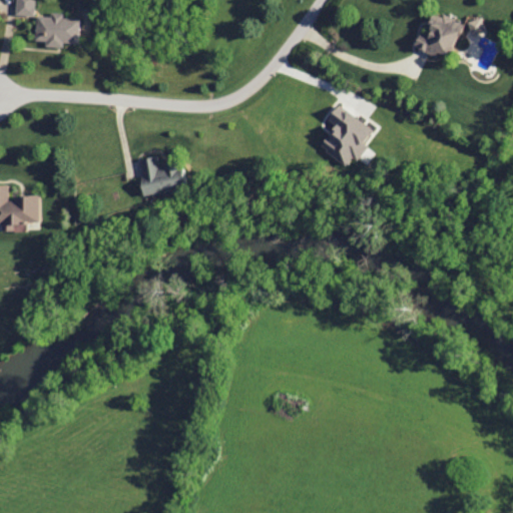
[(35,0),(16,0),(16,15),(35,15),(35,0)]
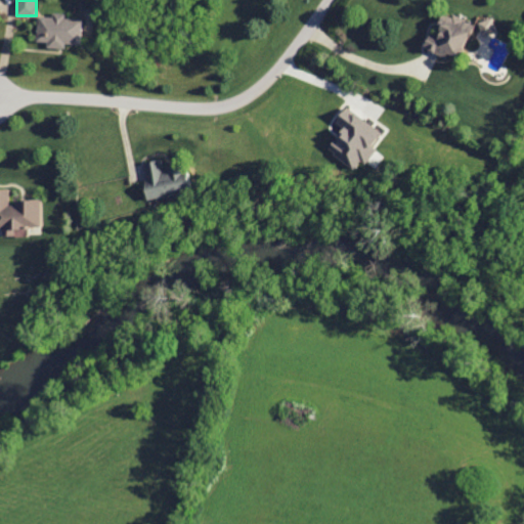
[(473,28),(445,9),(432,30),(431,29),(421,45),(443,59),(447,53),(453,57),(473,28)]
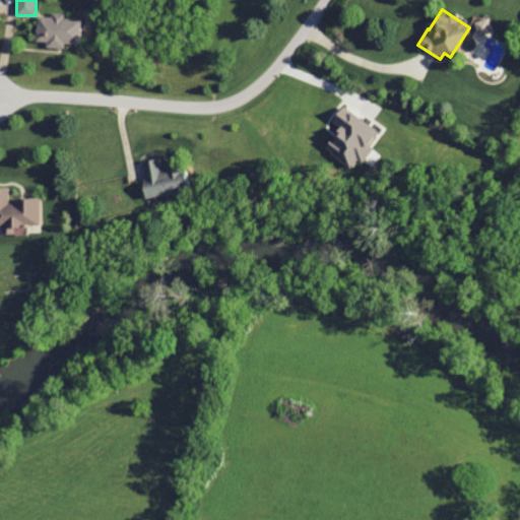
[(37,16),(36,42),(46,42),(46,48),(65,48),(65,44),(79,45),(80,19),(64,18),(64,13),(53,12),(52,17),(37,16)]
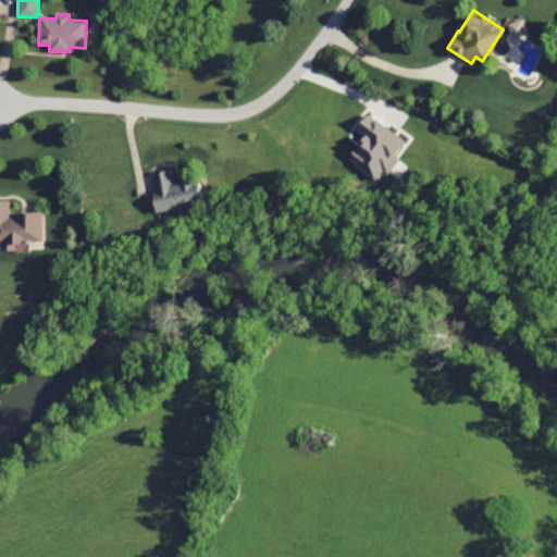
[(405,141),(368,112),(356,128),(366,136),(348,158),(376,180),(384,170),(388,173),(400,158),(395,155),(405,141)]
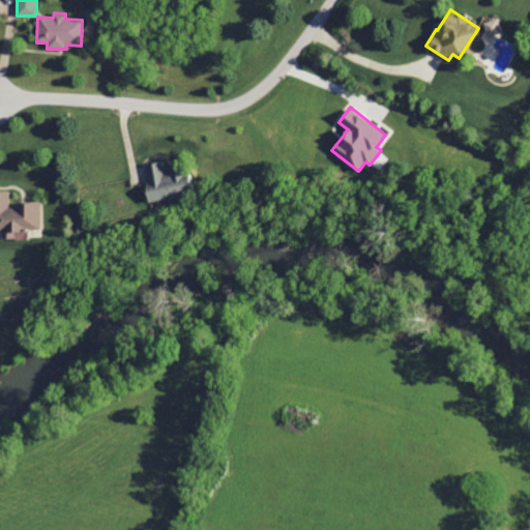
[(146,167),(153,202),(181,196),(182,199),(195,197),(190,174),(188,175),(186,166),(171,169),(172,174),(167,175),(164,163),(146,167)]
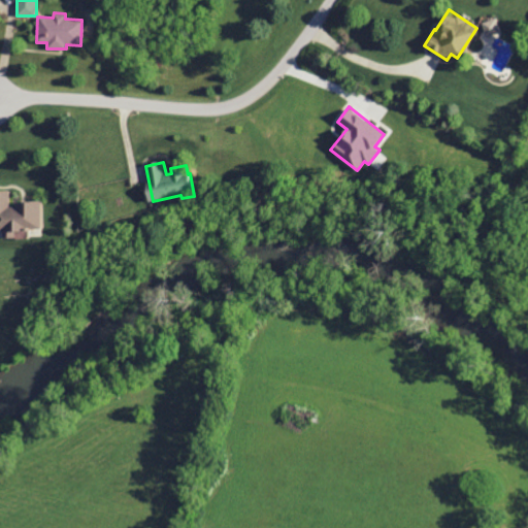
[(0,193),(0,230),(6,230),(6,239),(28,238),(28,230),(43,229),(42,201),(17,202),(18,208),(10,208),(10,193),(0,193)]
